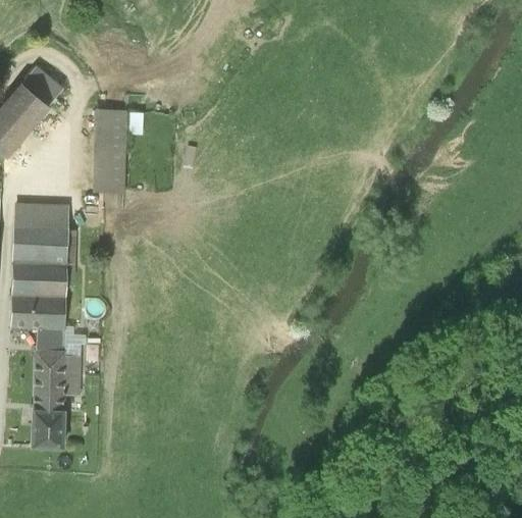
[(37,66),(21,85),(46,105),(61,87),(37,66)]
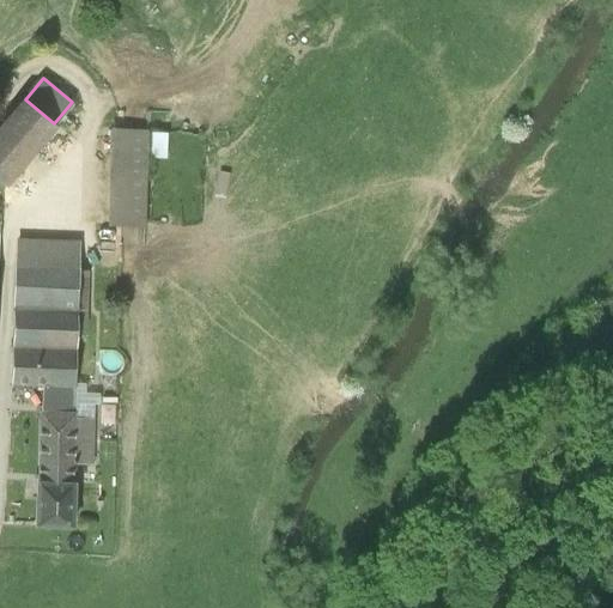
[(54,123),(25,99),(0,128),(0,177),(7,183),(56,127),(54,123)]
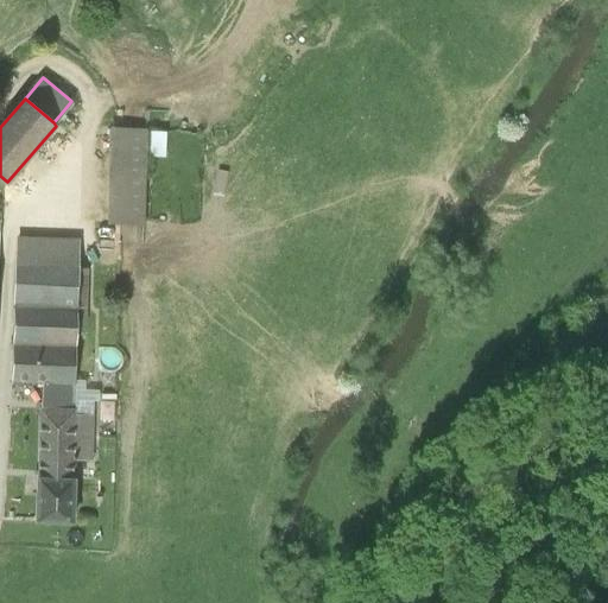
[(149,129),(113,127),(108,220),(144,221),(149,129)]
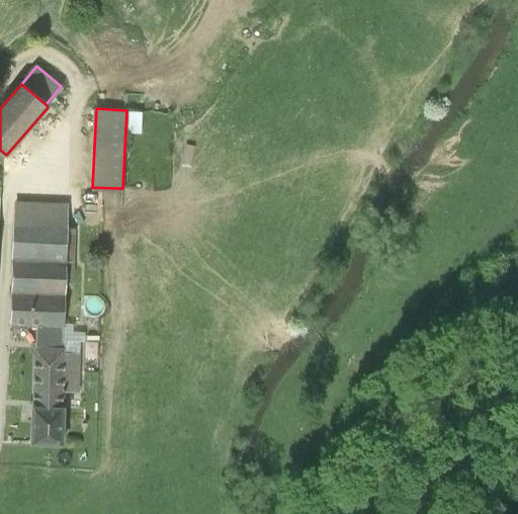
[(70,198),(14,197),(12,259),(68,261),(70,198)]
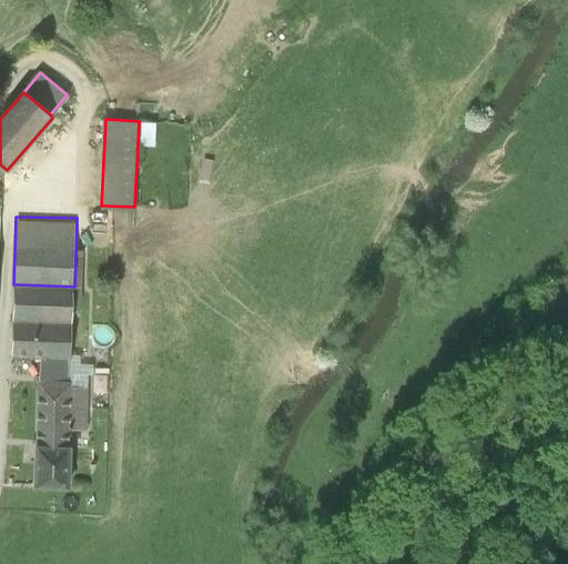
[(74,286),(13,284),(12,320),(73,321),(74,286)]
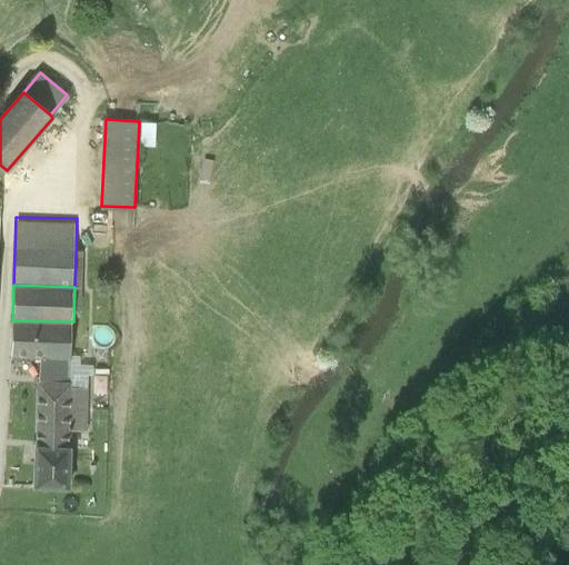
[(73,357),(73,321),(12,320),(11,355),(73,357)]
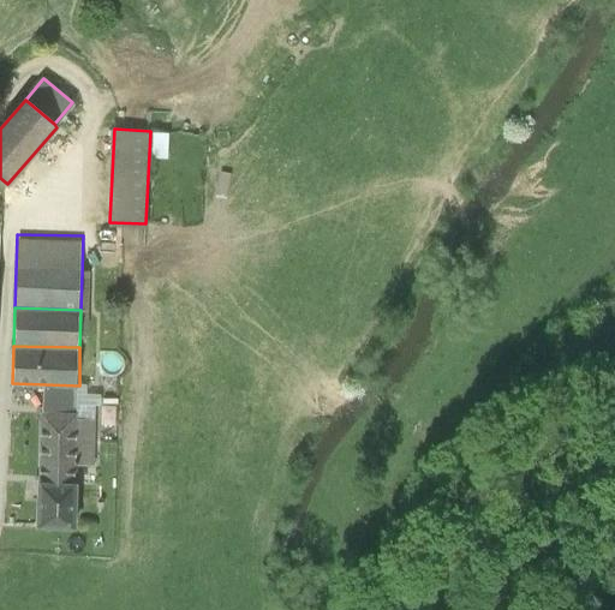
[(79,386),(42,384),(41,411),(78,411),(79,386)]
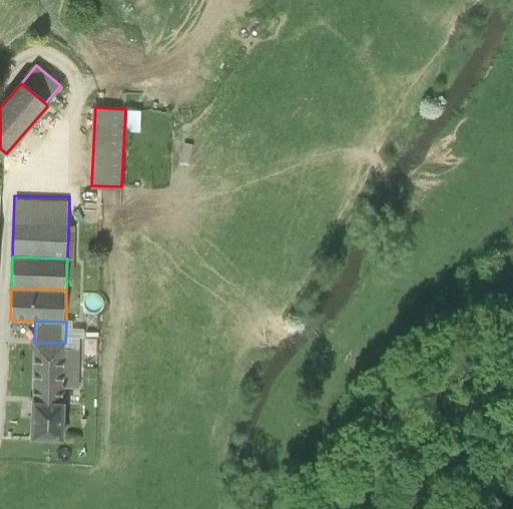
[(65,343),(34,343),(33,398),(63,399),(65,343)]
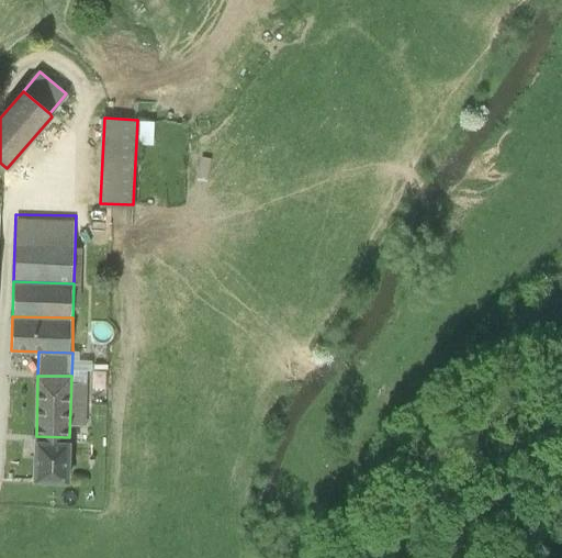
[(69,437),(36,436),(34,480),(68,481),(69,437)]
